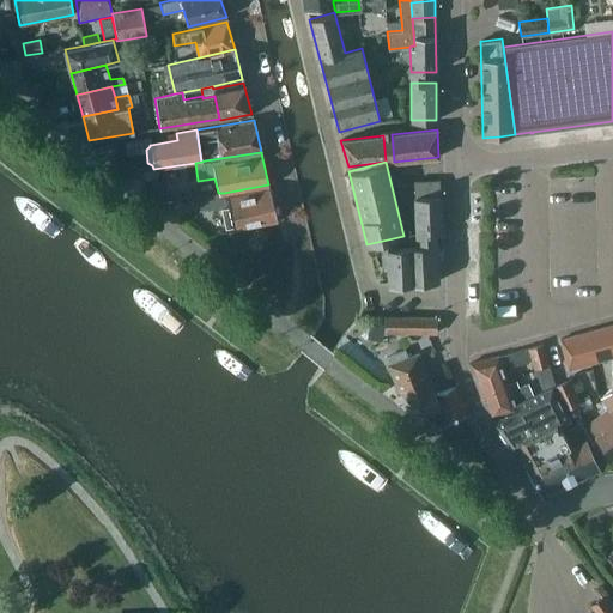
[(416,234),(436,232),(442,232),(439,181),(413,182),(416,234)]
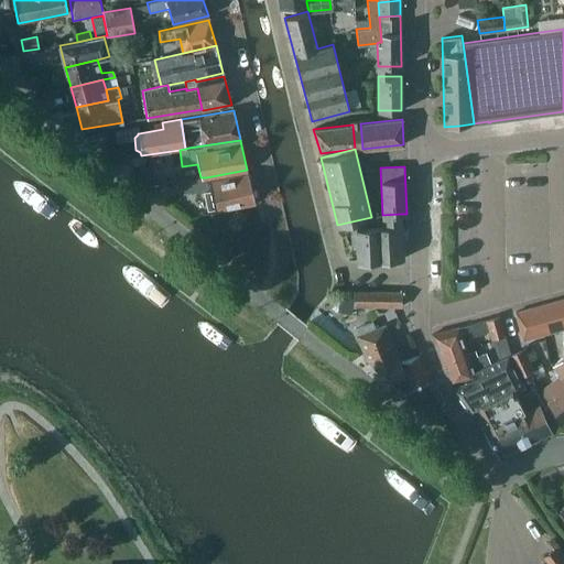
[(207,182),(206,177),(201,177),(182,181),(183,194),(208,191),(213,214),(227,210),(227,209),(256,203),(248,173),(207,182)]
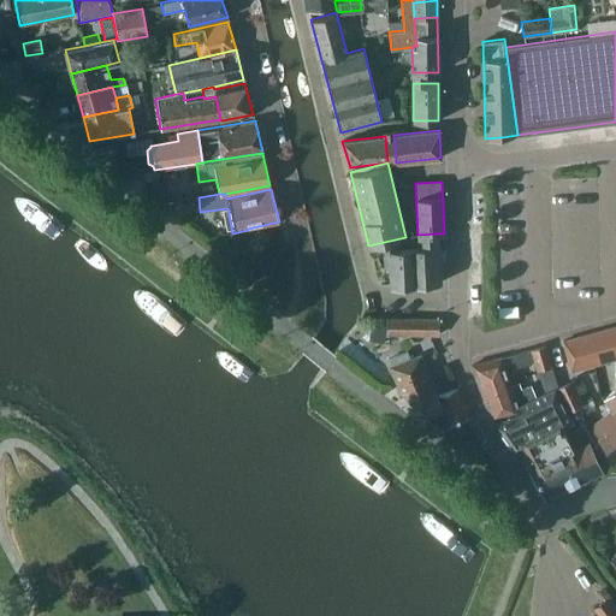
[(418,246),(388,248),(390,285),(440,283),(438,234),(418,235),(418,246)]
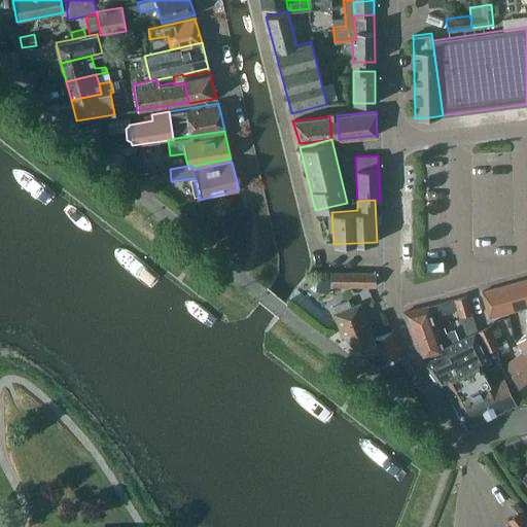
[(375,286),(375,273),(348,273),(348,286),(375,286)]
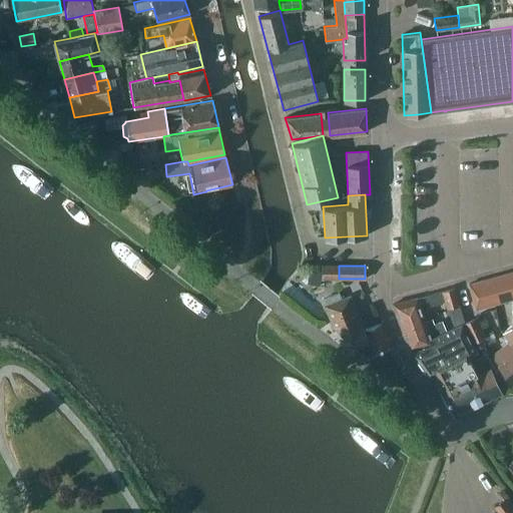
[(512,298),(512,271),(504,274),(511,299),(512,298)]
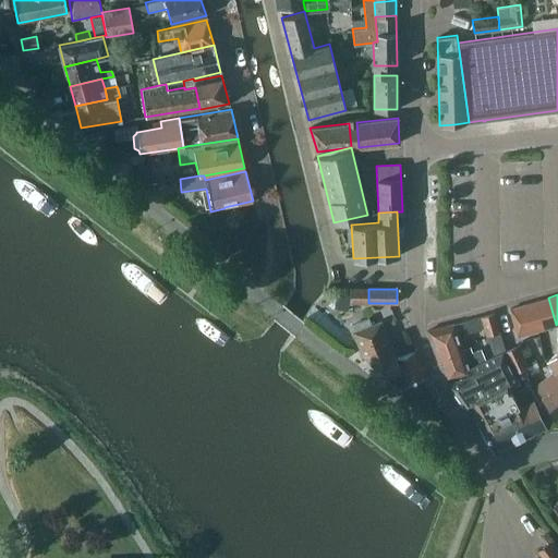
[(543,329),(556,325),(548,298),(535,302),(543,329)]
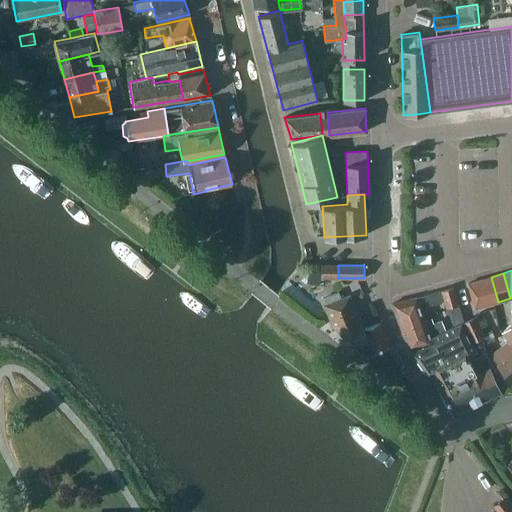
[(491,277),(480,280),(486,305),(498,302),(491,277)]
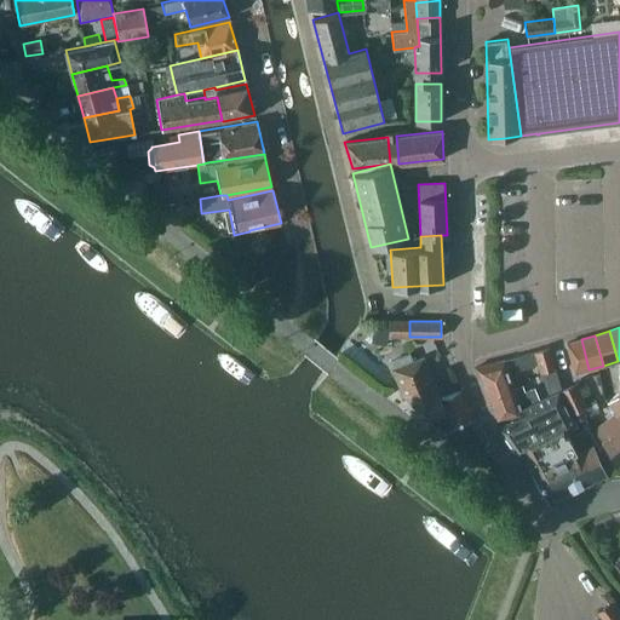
[(574,373),(589,369),(581,339),(566,343),(574,373)]
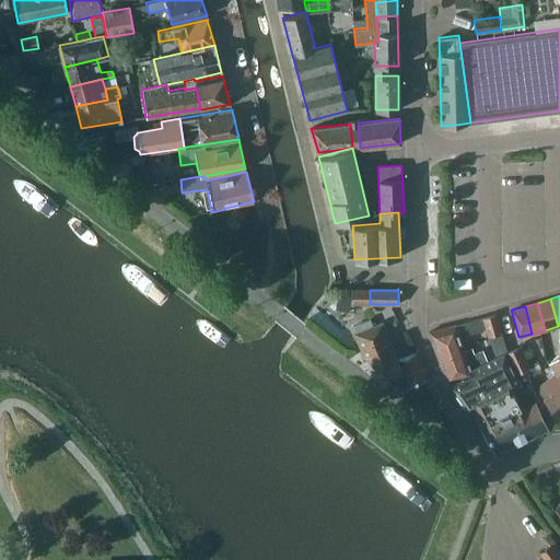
[(487,337),(500,334),(494,314),(455,325),(428,331),(438,360),(464,353),(462,348),(464,347),(459,336),(485,329),(487,337)]
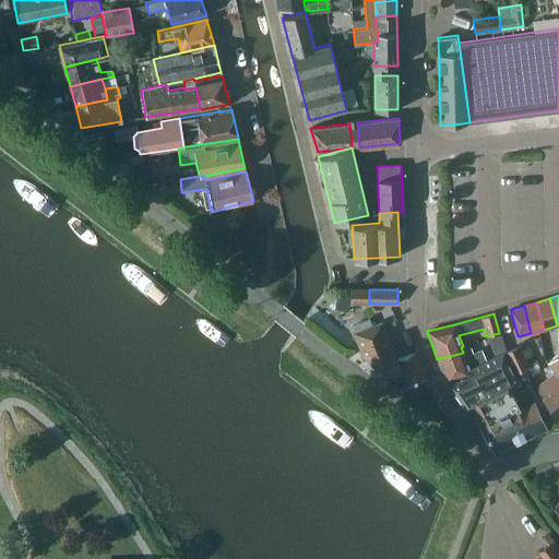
[(406,387),(424,379),(414,352),(396,359),(381,322),(372,325),(369,318),(351,324),(354,333),(353,333),(363,357),(397,391),(406,387)]
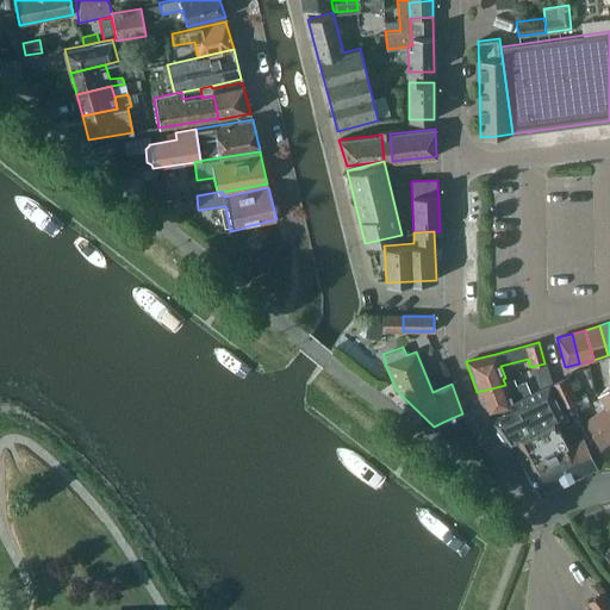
[(545,363),(530,367),(537,390),(552,384),(545,363)]
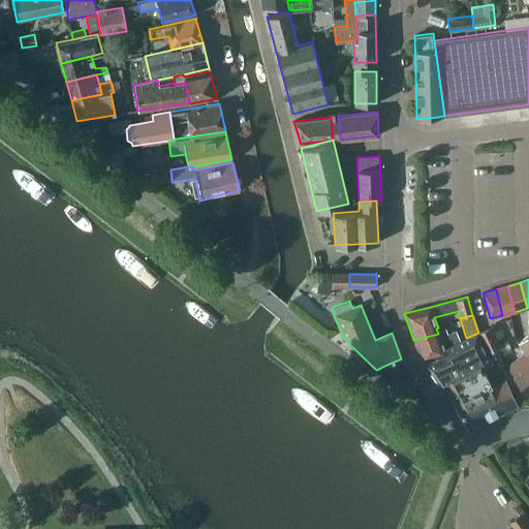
[(447,353),(444,347),(459,341),(456,329),(447,332),(445,325),(438,328),(436,329),(438,334),(413,340),(421,361),(443,355),(447,353)]
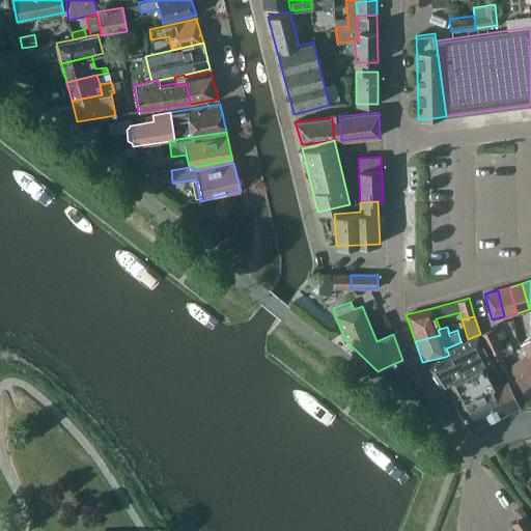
[(494,327),(480,334),(486,353),(501,345),(494,327)]
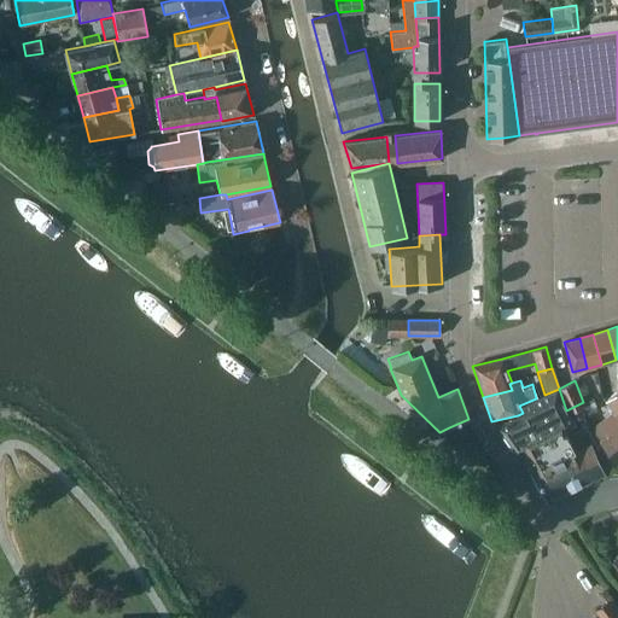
[(516,456),(520,453),(528,449),(565,430),(572,426),(566,410),(559,389),(544,395),(536,398),(519,406),(523,413),(518,415),(494,425),(516,456)]
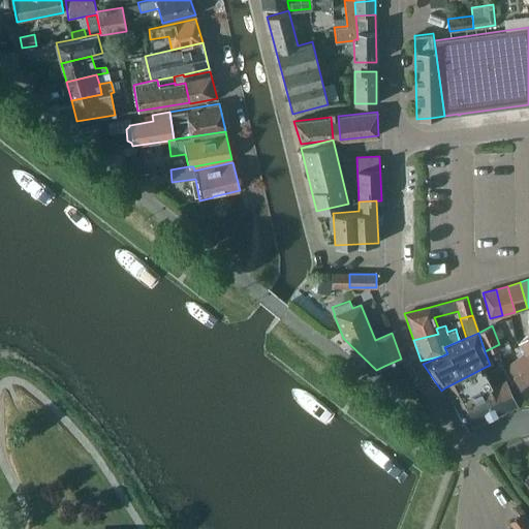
[(528,333),(518,343),(525,351),(528,356),(528,333)]
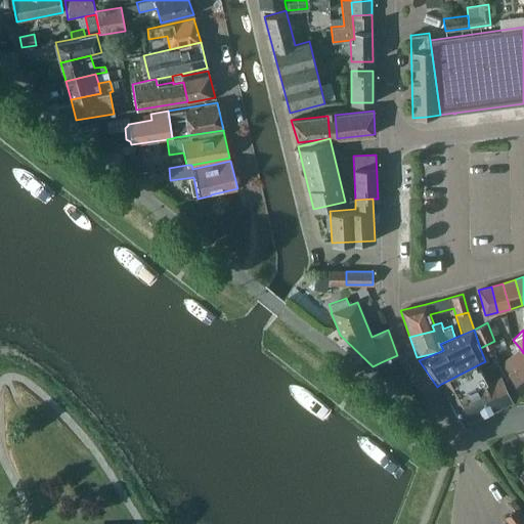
[(503,338),(494,341),(498,351),(506,348),(503,338)]
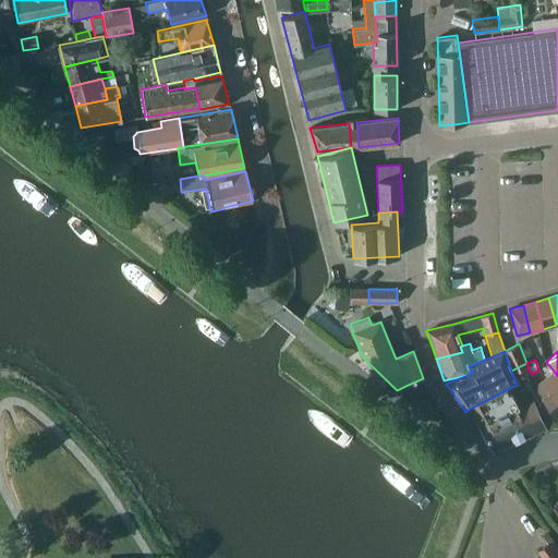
[(557,416),(557,415),(557,376),(554,371),(537,383),(535,380),(530,384),(557,416)]
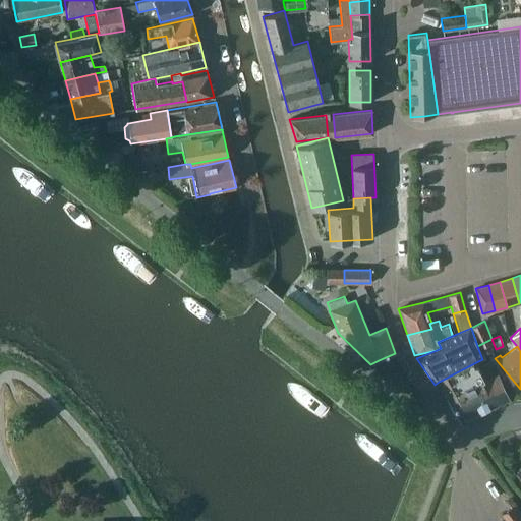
[(484,380),(473,386),(485,410),(508,399),(517,392),(501,371),(500,372),(494,360),(478,367),(484,380)]
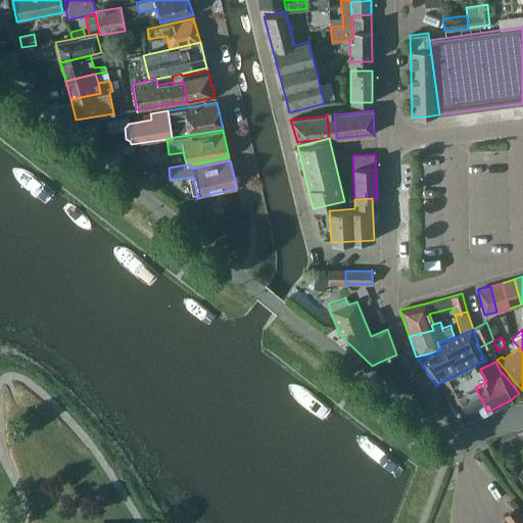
[(478,364),(446,380),(440,383),(442,387),(462,423),(487,412),(475,387),(486,381),(480,369),(478,364)]
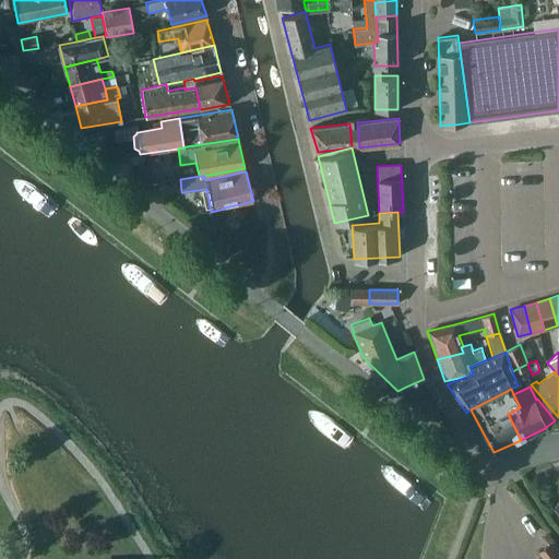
[(558,558),(558,548),(547,533),(542,537),(547,544),(537,551),(543,558),(558,558)]
